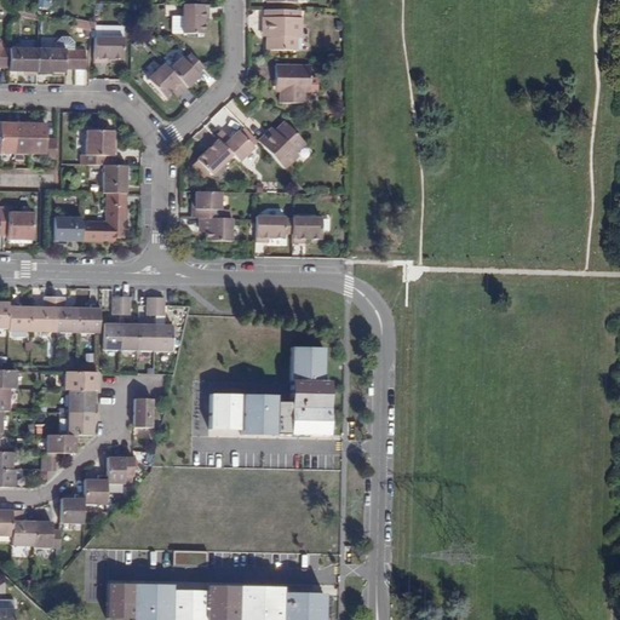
[(204,32),(205,23),(205,18),(208,17),(208,5),(183,5),(183,32),(204,32)]
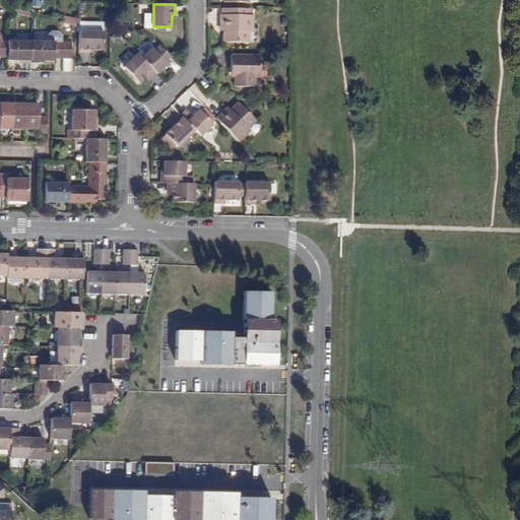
[(225,34),(225,42),(247,43),(247,29),(251,29),(251,13),(243,13),(243,8),(223,8),(223,13),(220,13),(220,28),(225,29),(225,34)]
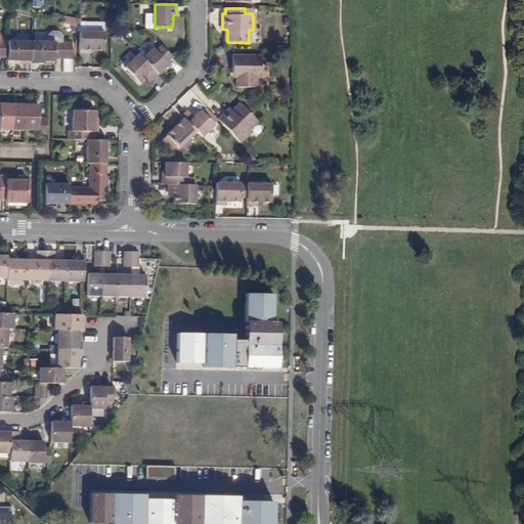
[(103,51),(103,33),(79,33),(79,55),(90,55),(91,51),(103,51)]
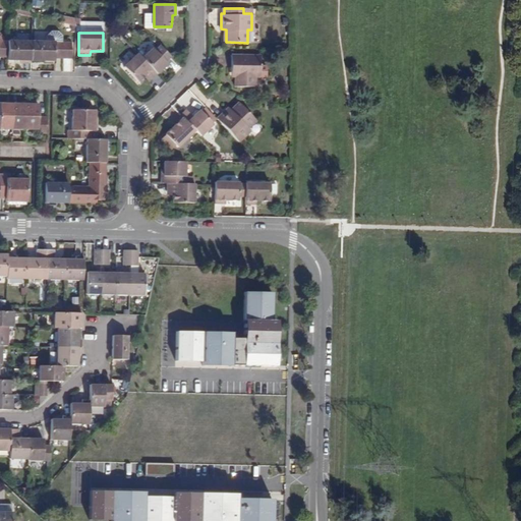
[(32,41),(7,40),(7,57),(7,60),(31,61),(32,41)]
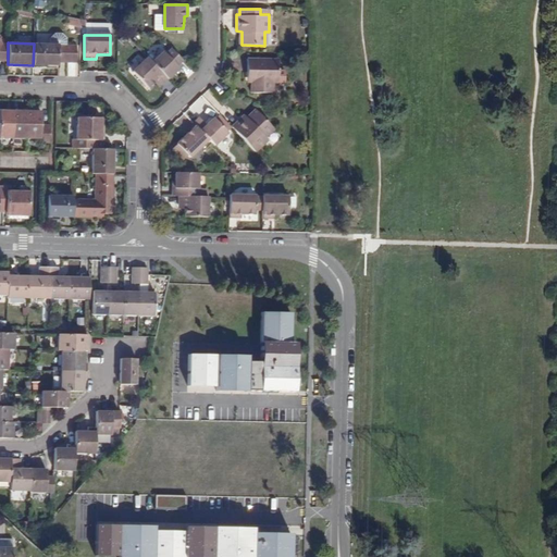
[(34,44),(33,65),(58,65),(58,62),(59,45),(34,44)]
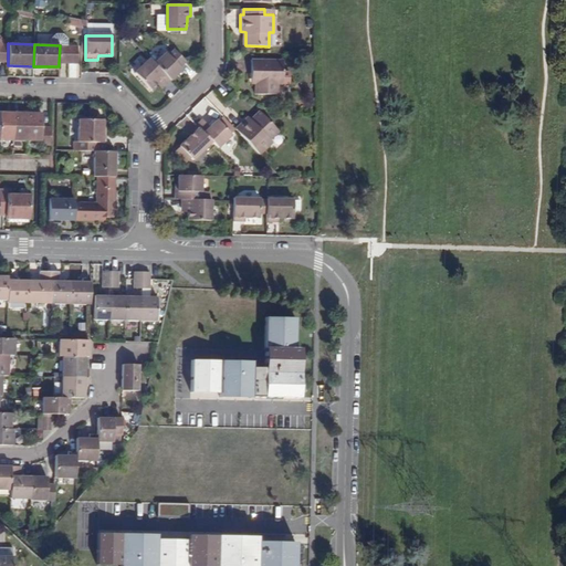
[(59,63),(69,63),(69,44),(60,45),(59,63)]
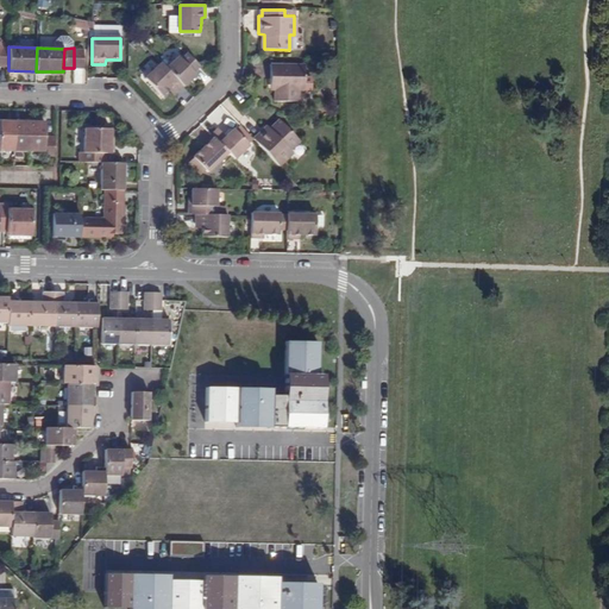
[(165,67),(183,87),(198,74),(195,70),(199,67),(184,52),(181,56),(180,55),(165,67)]
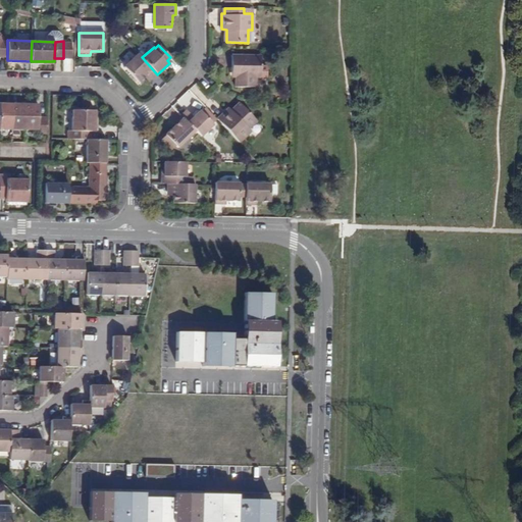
[(149,82),(157,74),(142,57),(139,54),(125,66),(139,81),(142,77),(144,75),(149,82)]
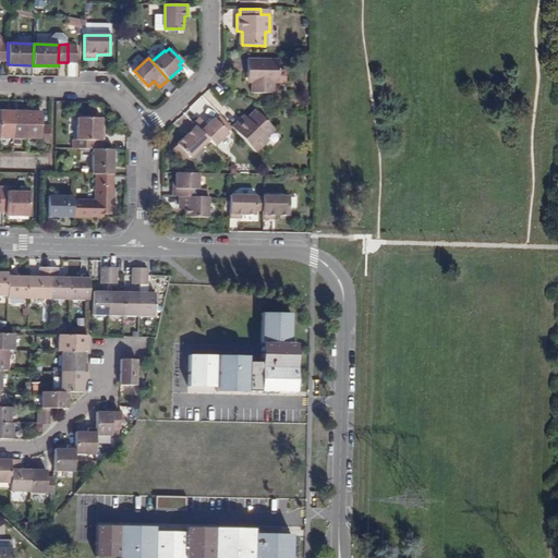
[(251,86),(251,89),(275,91),(275,81),(278,81),(279,59),(247,59),(247,81),(251,81),(251,86)]
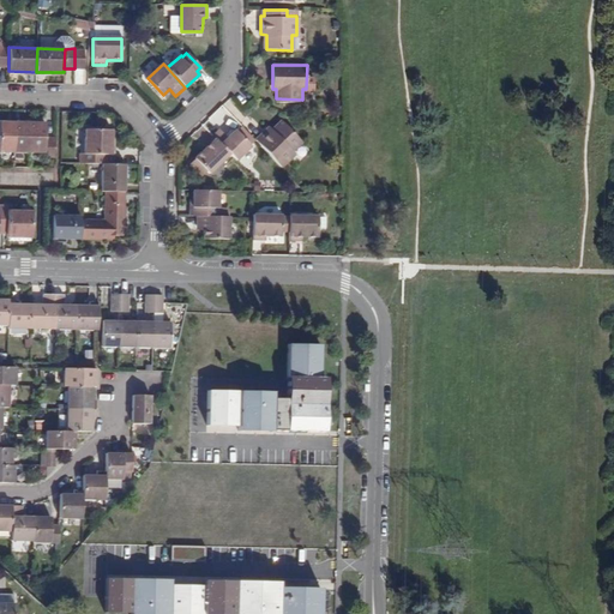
[(268,126),(254,139),(280,167),(294,152),(290,150),(300,140),(281,120),(274,126),(271,130),(268,126)]
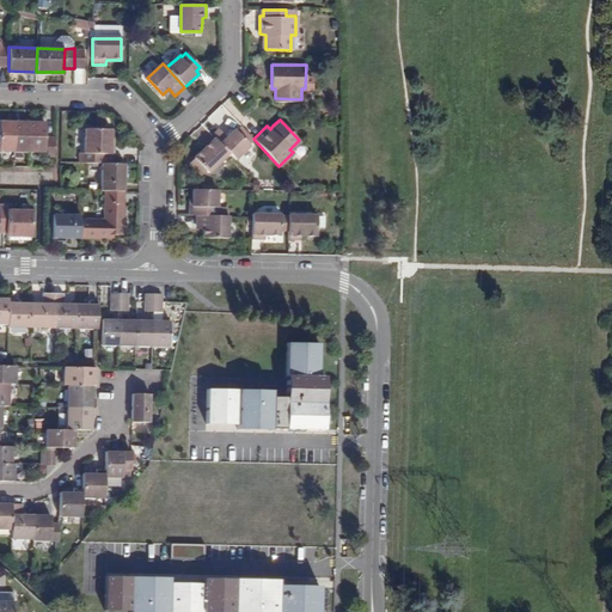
[(13,122),(0,121),(0,151),(12,152),(13,122)]
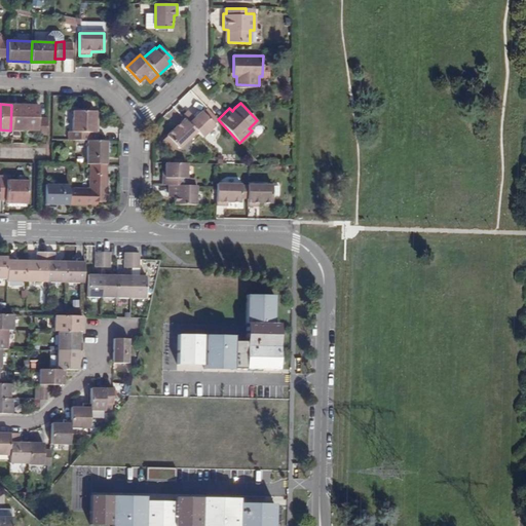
[(11,105),(10,130),(24,130),(25,105),(11,105)]
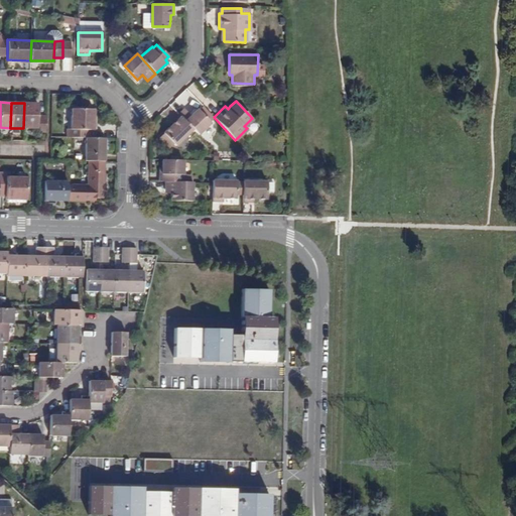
[(24,103),(23,128),(36,129),(36,133),(45,133),(46,116),(37,116),(37,103),(24,103)]
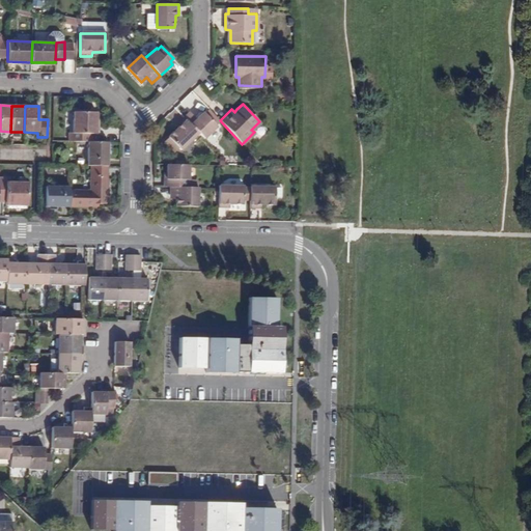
[(183,116),(198,133),(203,138),(217,126),(203,112),(196,118),(189,111),(183,116)]
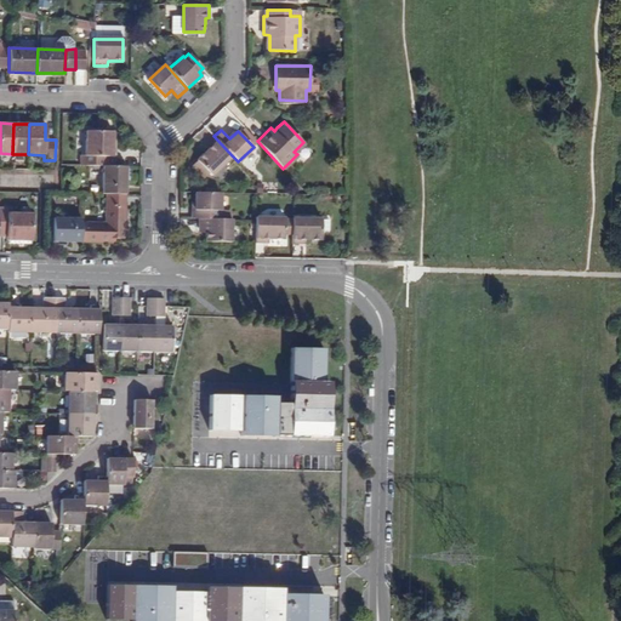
[(101,166),(107,166),(107,157),(110,157),(112,131),(85,131),(84,155),(79,155),(79,165),(101,166)]
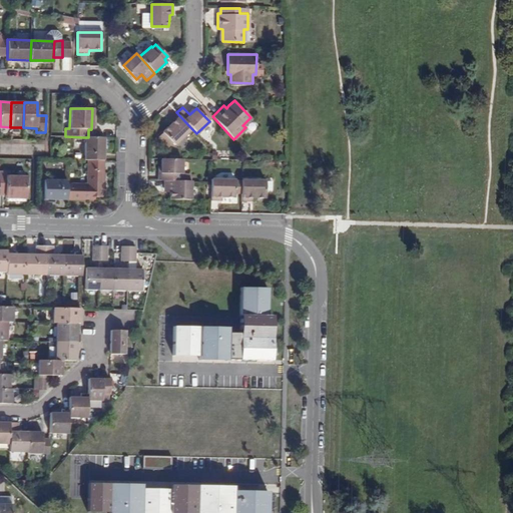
[(191,128),(176,112),(169,119),(172,122),(169,124),(162,132),(172,142),(174,144),(191,128)]
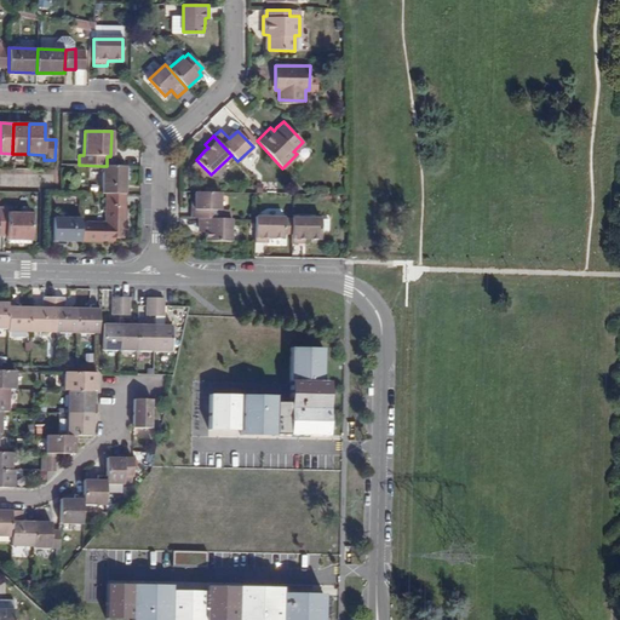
[(202,177),(208,172),(196,160),(190,165),(202,177)]
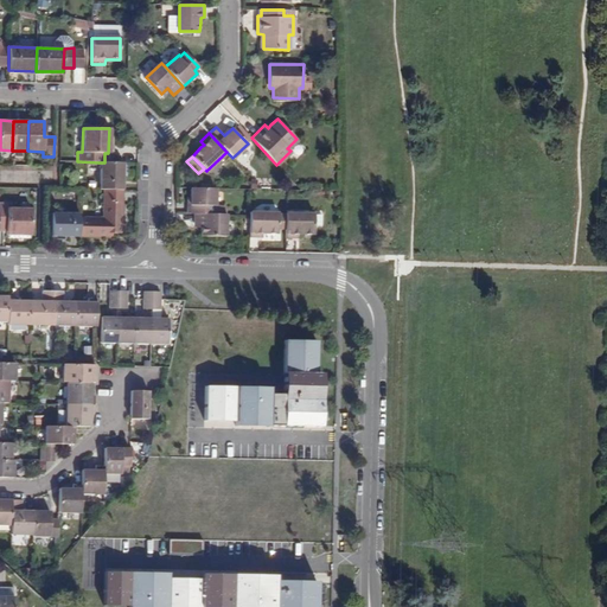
[(97,189),(102,189),(122,189),(122,163),(104,163),(98,163),(97,189)]
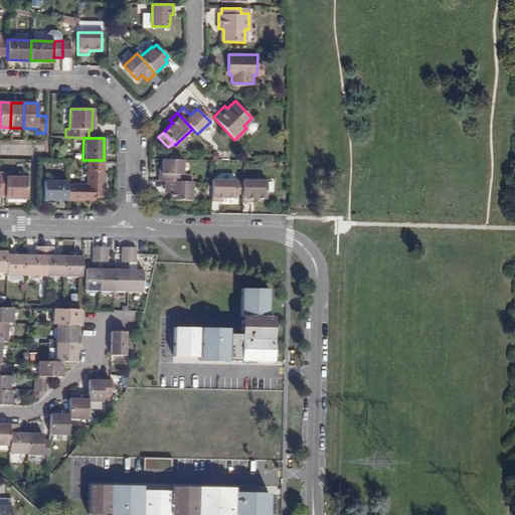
[(165,175),(165,181),(182,181),(182,175),(184,176),(185,160),(163,159),(163,168),(162,175),(165,175)]
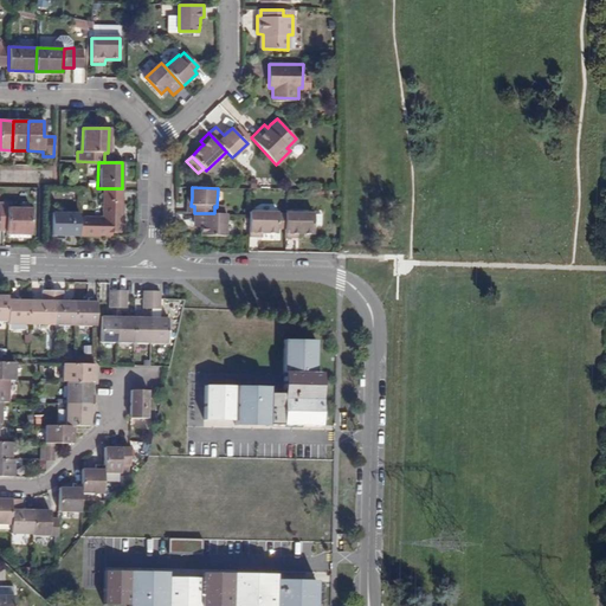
[(79,216),(79,236),(101,236),(102,232),(121,232),(122,188),(102,188),(102,217),(79,216)]
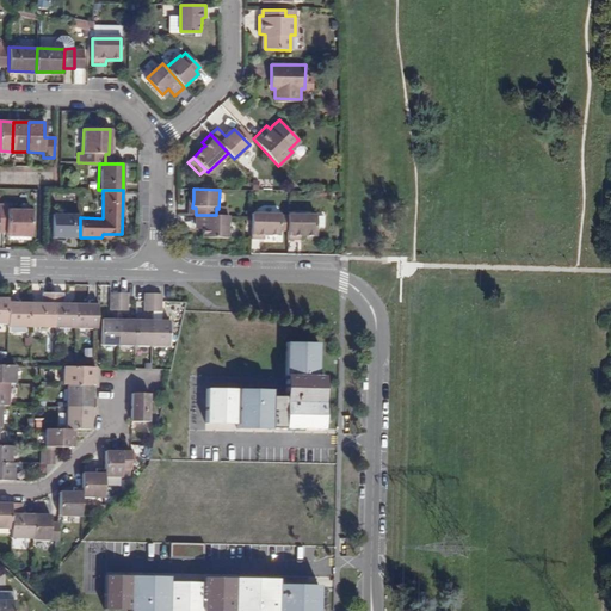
[(0,232),(7,233),(7,235),(31,236),(31,209),(7,209),(7,204),(0,203),(0,232)]
